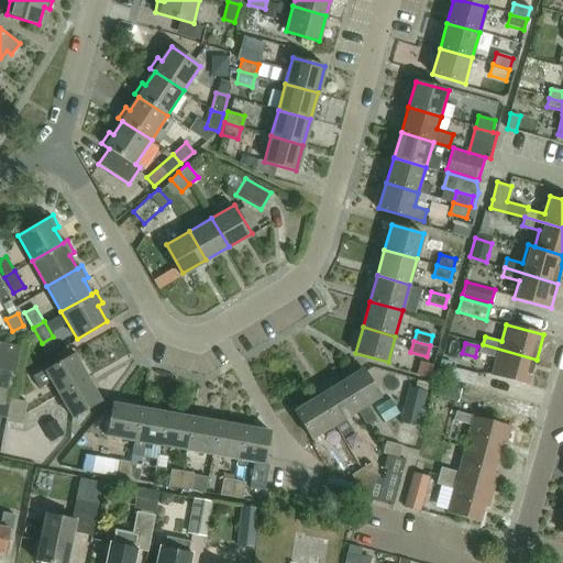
[(483,344),(481,353),(497,357),(493,375),(529,386),(537,360),(483,344)]
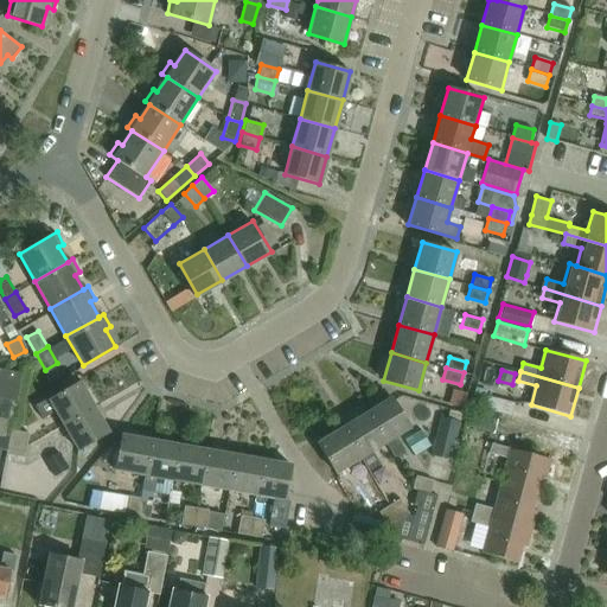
[(63,423),(95,406),(81,381),(36,407),(44,420),(57,411),(63,423)]
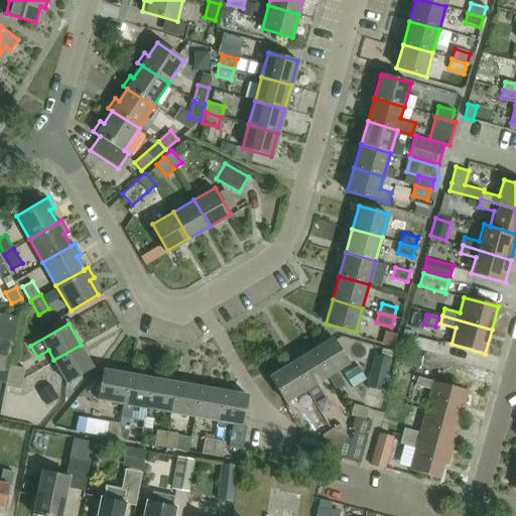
[(394,347),(397,335),(386,332),(383,343),(394,347)]
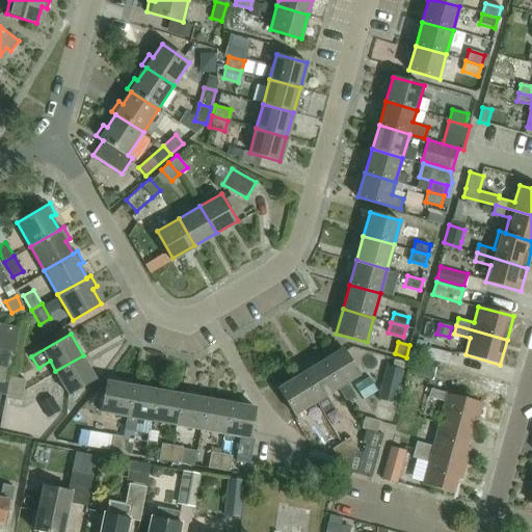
[(427,347),(424,358),(450,365),(453,353),(427,347)]
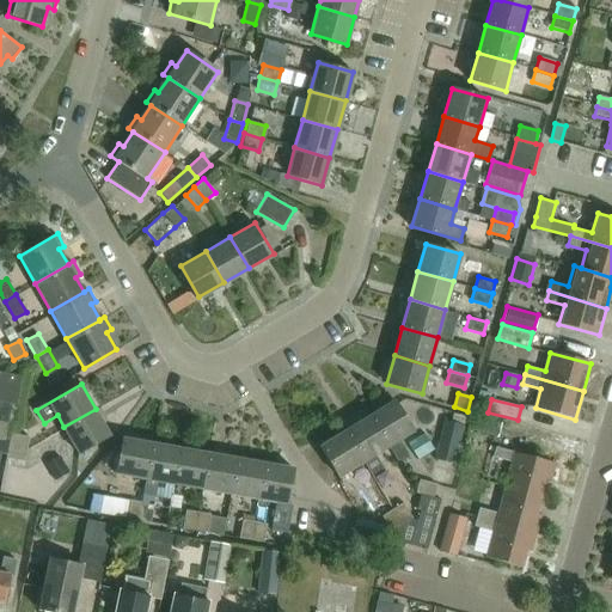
[(0,420),(10,422),(12,404),(0,402),(0,420)]
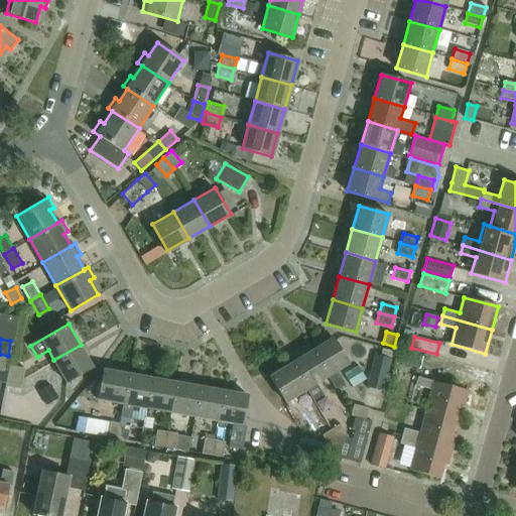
[(345,385),(337,371),(347,365),(331,339),(310,351),(327,377),(329,376),(337,390),(345,385)]
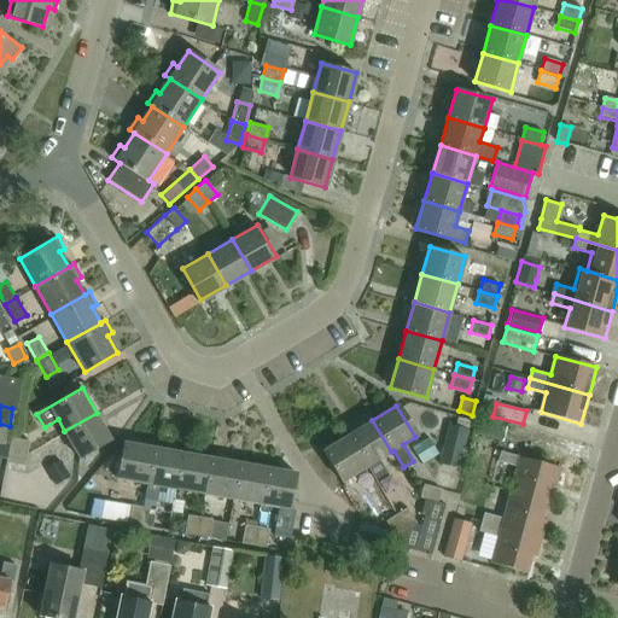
[(79,456),(111,438),(97,413),(64,431),(79,456)]
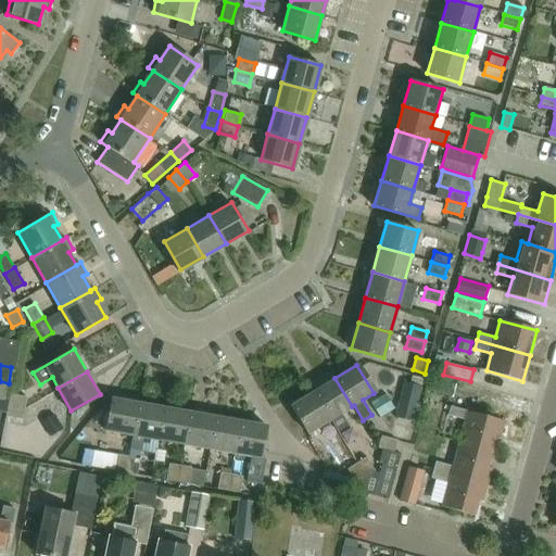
[(341,413),(352,406),(335,378),(313,391),(330,419),(336,428),(346,421),(341,413)]
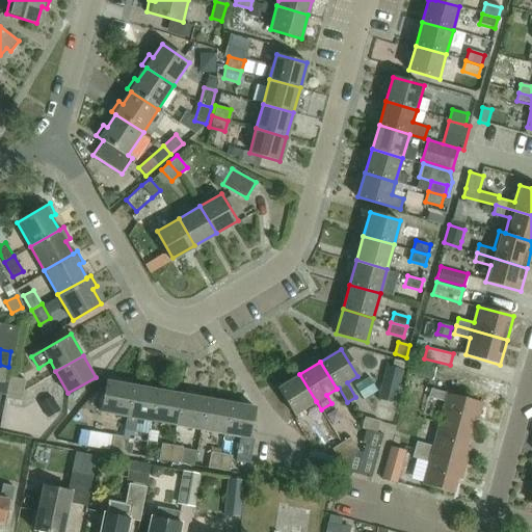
[(432,381),(435,369),(414,363),(410,375),(432,381)]
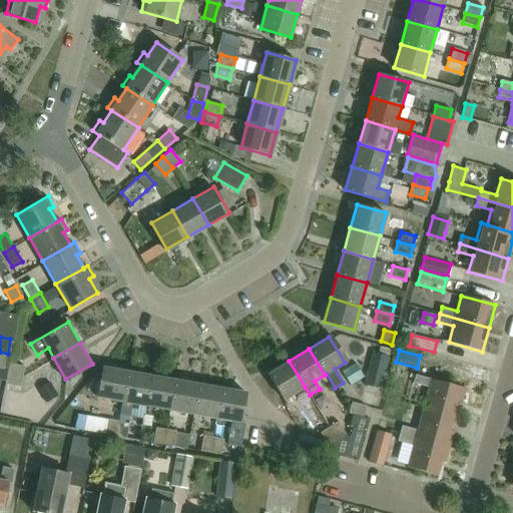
[(380,387),(382,378),(387,356),(372,353),(364,383),(380,387)]
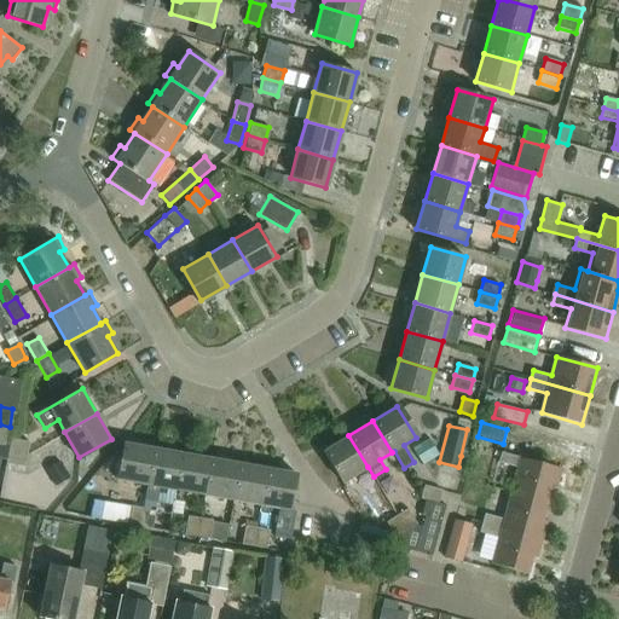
[(343,481),(368,467),(348,435),(324,450),(343,481)]
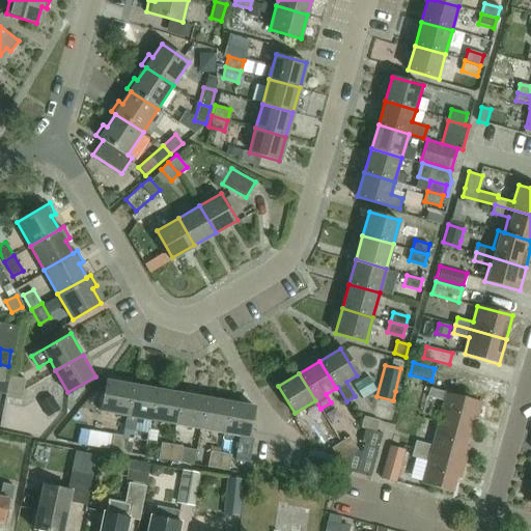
[(7,385),(23,389),(25,379),(9,374),(7,385)]
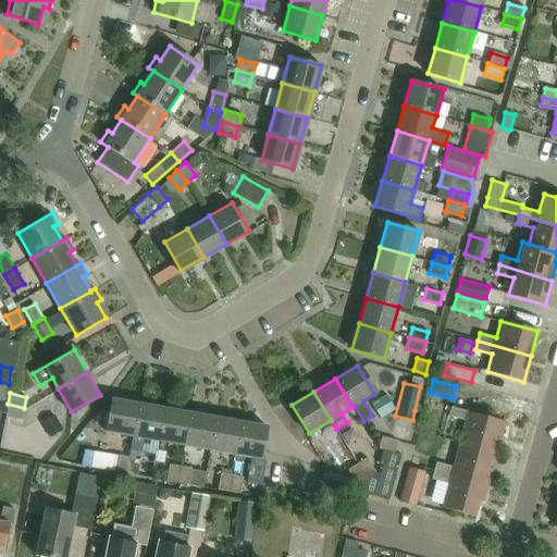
[(134,434),(139,401),(113,397),(108,429),(134,434)]
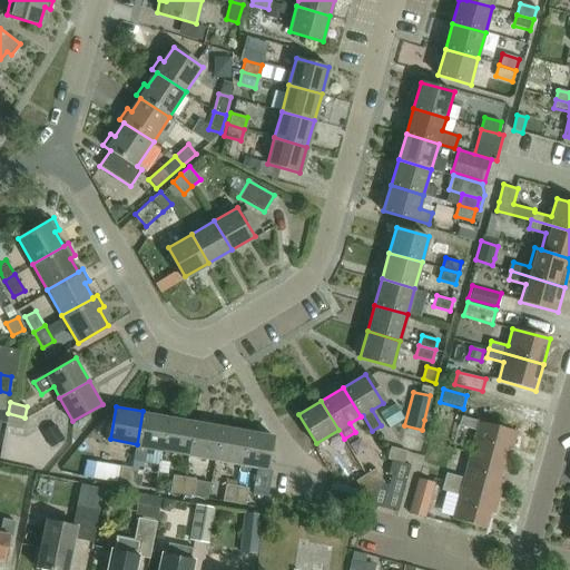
[(163,449),(168,415),(143,411),(137,444),(163,449)]
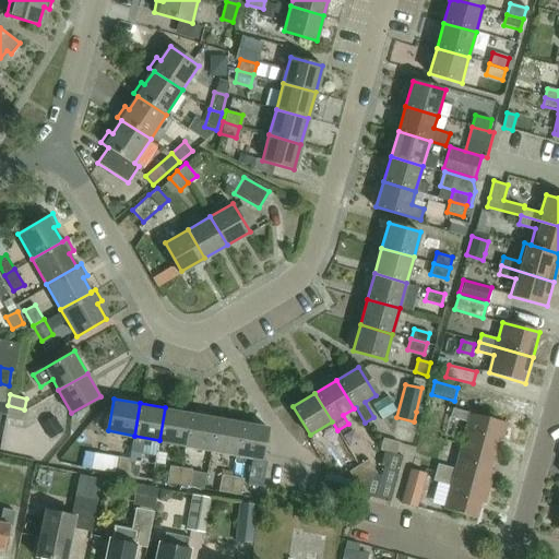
[(22,420),(24,409),(8,405),(6,416),(22,420)]
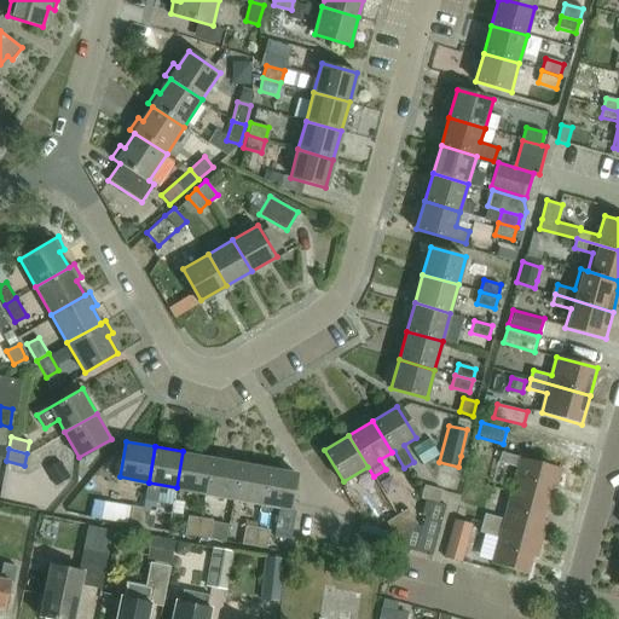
[(204,492),(212,457),(183,451),(177,487),(204,492)]
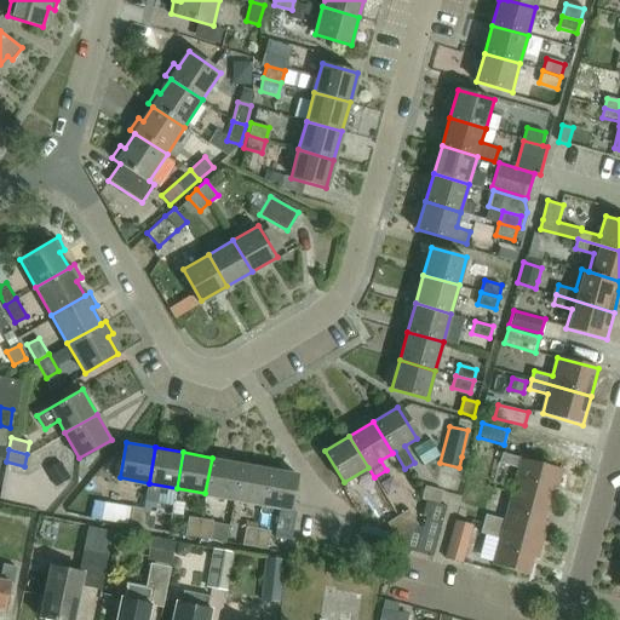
[(501,455),(499,465),(518,471),(511,497),(549,506),(554,489),(556,491),(562,471),(501,455)]
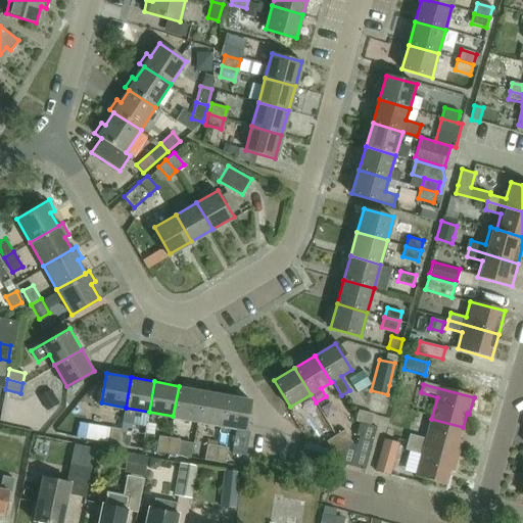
[(196,421),(202,390),(179,386),(173,416),(196,421)]
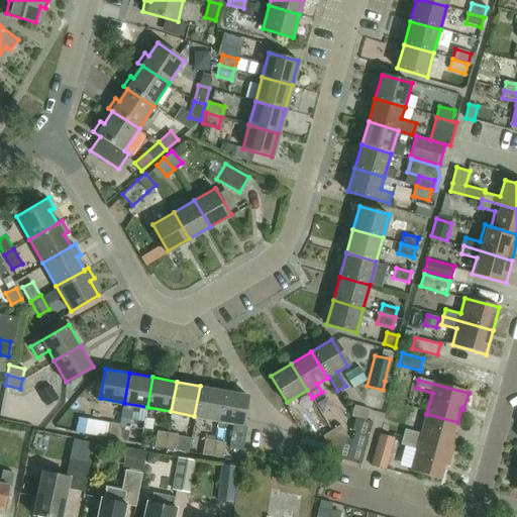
[(218,420),(223,391),(200,386),(194,416),(218,420)]
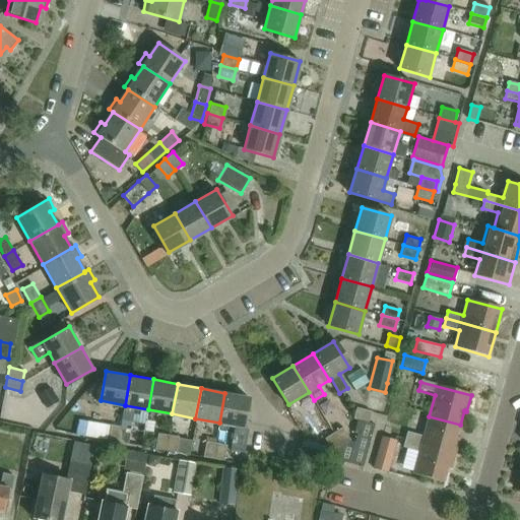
[(244,428),(249,397),(224,393),(219,423),(244,428)]
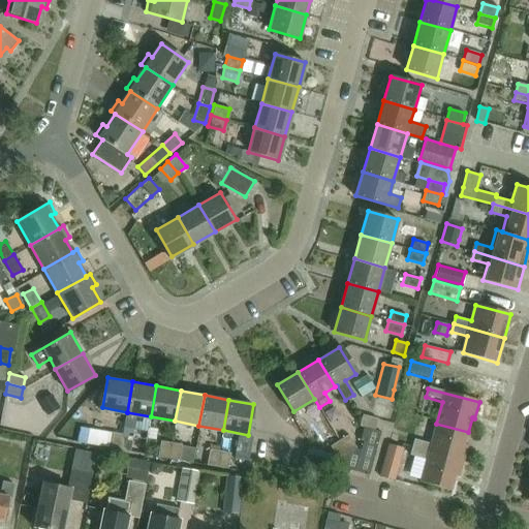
[(363,427),(376,430),(379,419),(363,415),(360,426),(363,427)]
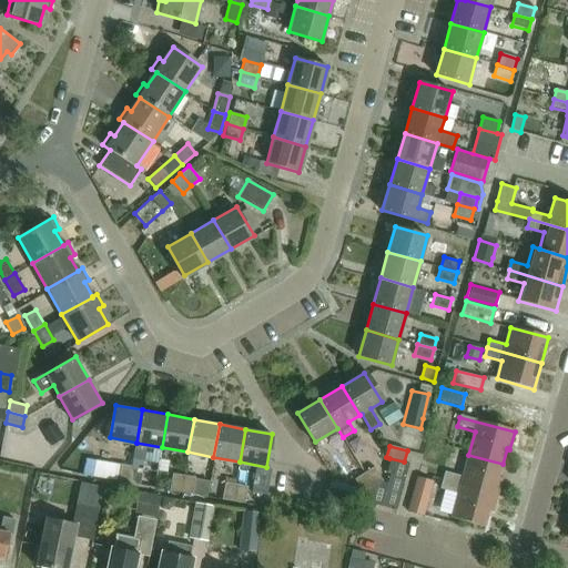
[(444,474),(442,482),(497,497),(501,480),(498,479),(503,464),(468,455),(462,478),(444,474)]
